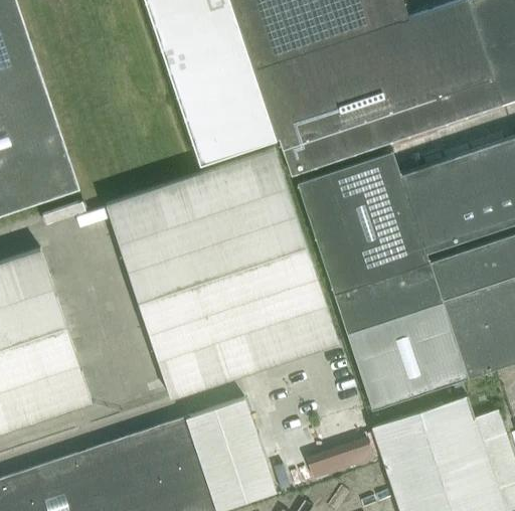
[(0,0),(0,217),(78,191),(60,138),(13,0),(0,0)]
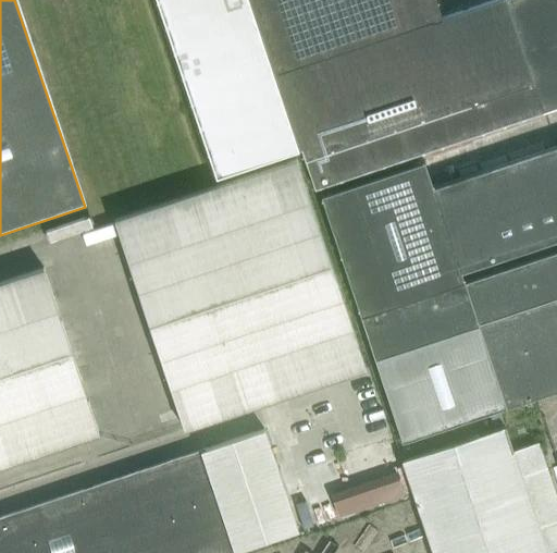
[(155,0),(215,181),(300,151),(314,193),(556,113),(556,0),(506,0),(469,13),(466,2),(435,12),(431,0),(155,0)]
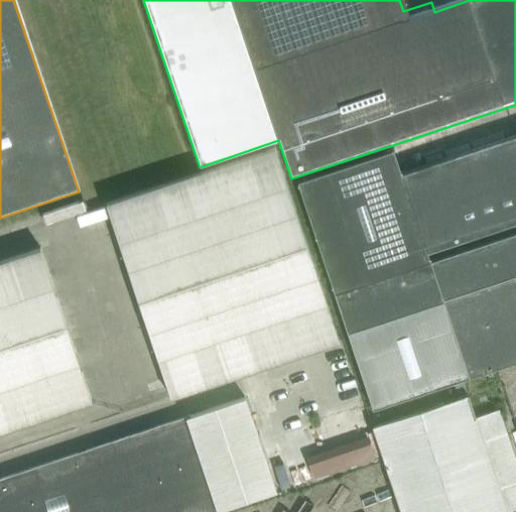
[(515,137),(515,138),(400,176),(392,153),(296,184),(332,287),(335,295),(346,291),(357,288),(390,277),(429,264),(426,255),(515,225),(515,137)]
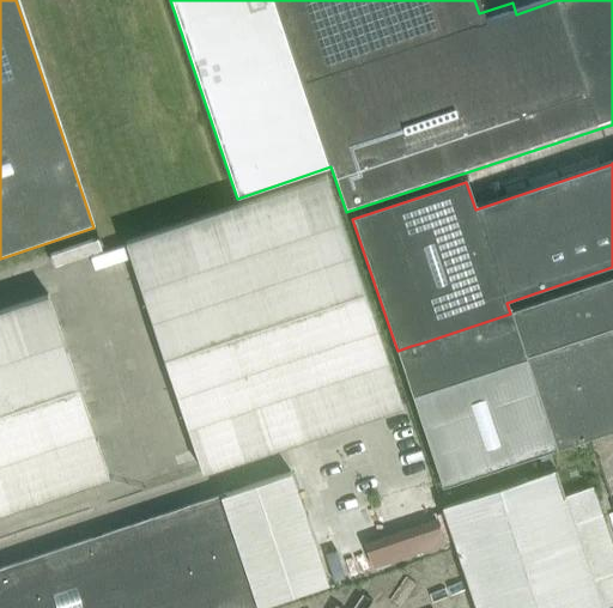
[(126,245),(201,475),(401,408),(325,178),(152,236),(126,245)]
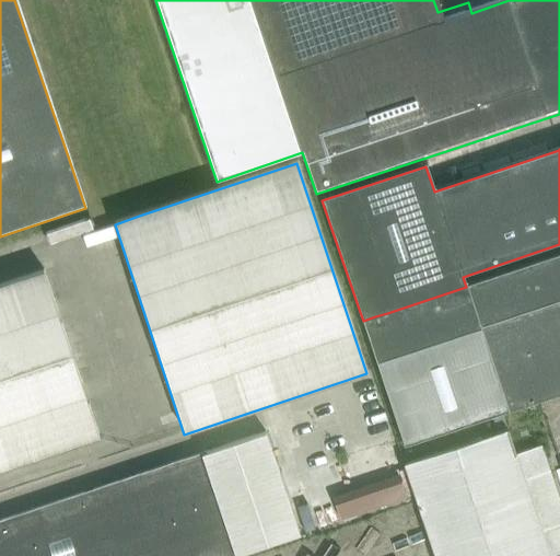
[(363,321),(377,365),(405,448),(492,419),(502,415),(509,414),(539,403),(559,395),(559,255),(466,287),(423,301),(387,313),(375,316),(363,321)]
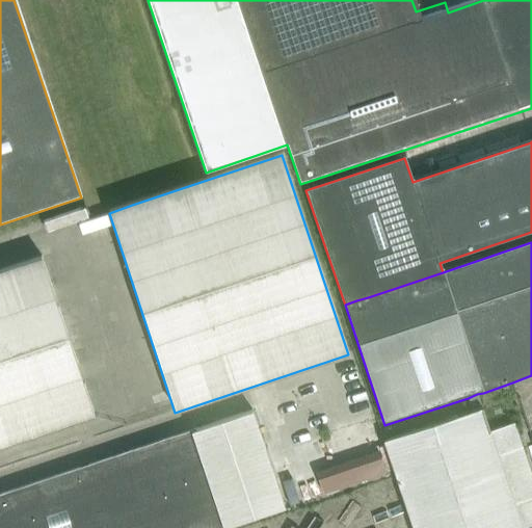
[(0,272),(0,448),(94,417),(41,260),(0,272)]
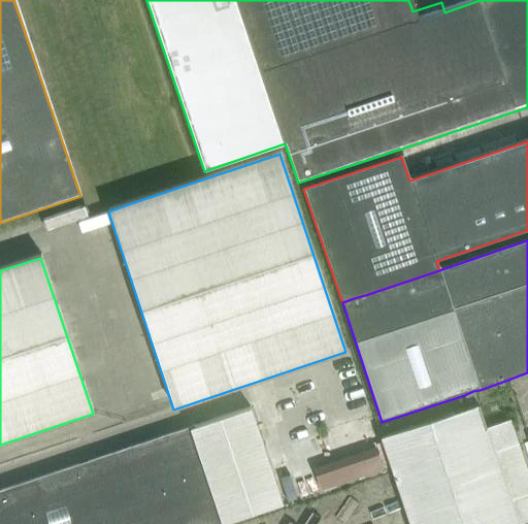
[(473,391),(464,395),(466,402),(469,410),(479,406),(473,391)]
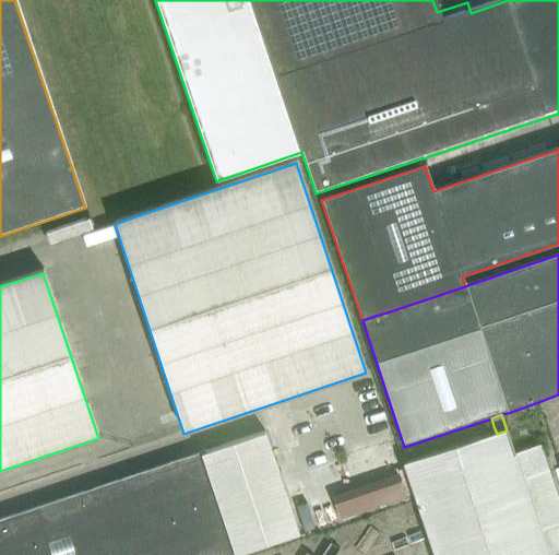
[(497,434),(403,465),(433,554),(558,554),(558,504),(540,448),(515,456),(507,430),(497,434)]
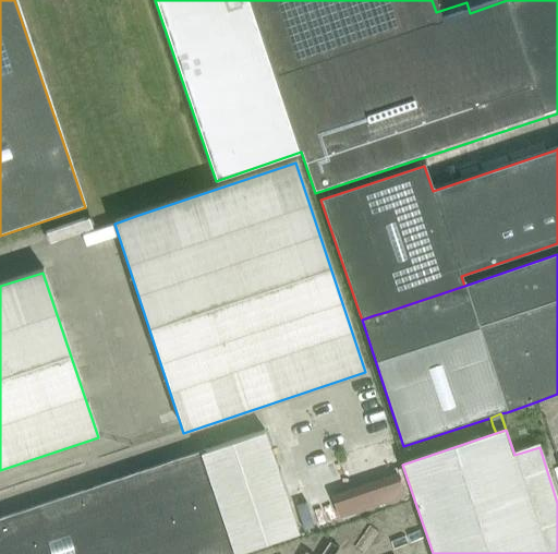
[(244,553),(279,542),(298,536),(298,534),(302,532),(300,526),(294,528),(263,434),(153,471),(0,521),(0,553),(244,553)]
